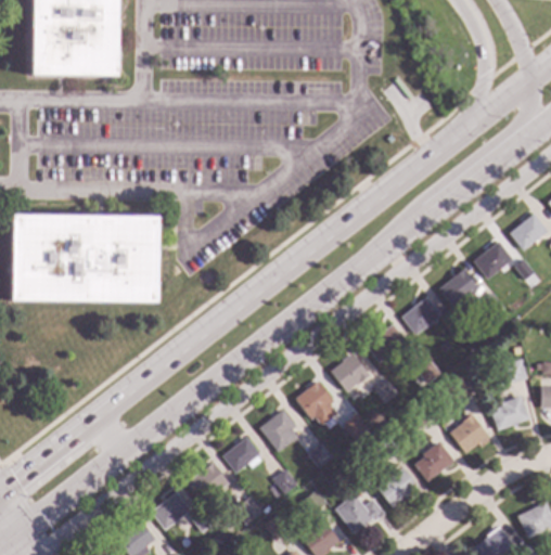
[(118,0),(117,77),(31,76),(31,0),(118,0)]
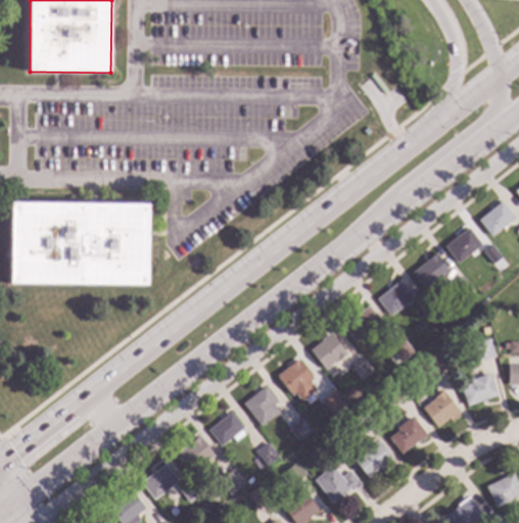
[(389,92),(386,94),(373,76),(376,74),(389,92)]
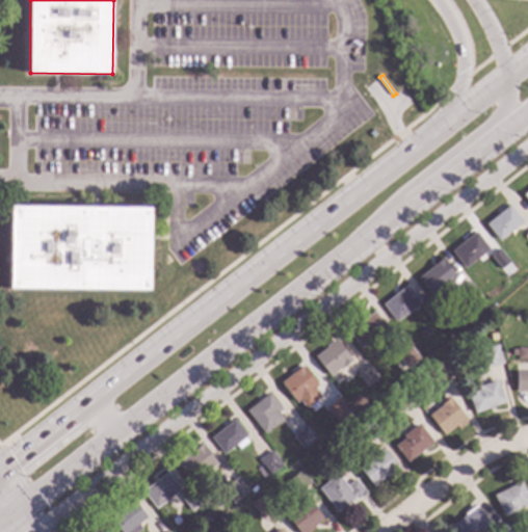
[(525,222),(502,241),(489,223),(512,205),(525,222)]
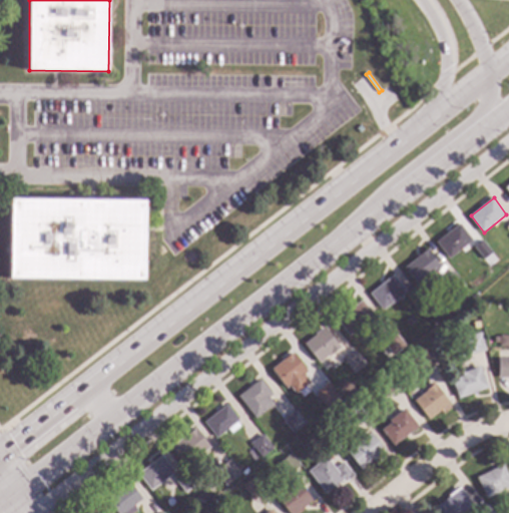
[(145,280),(10,279),(11,198),(146,199),(145,280)]
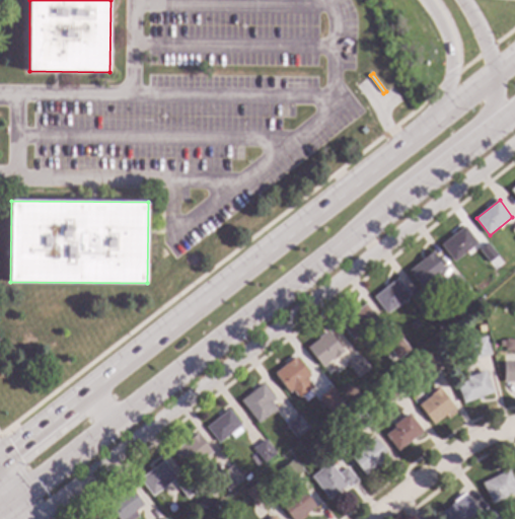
[(481,243),(456,262),(443,244),(466,226),(481,243)]
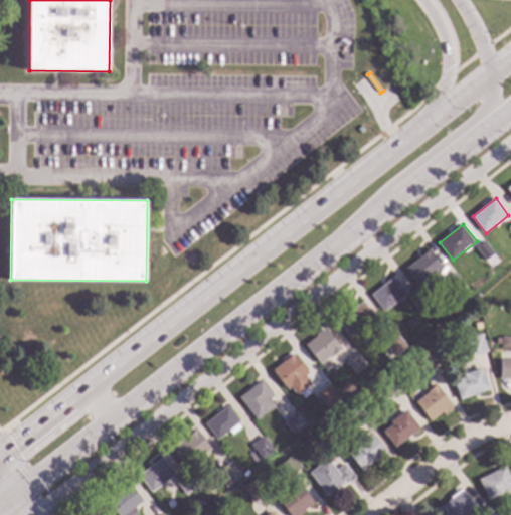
[(496,253),(488,260),(478,247),(486,241),(496,253)]
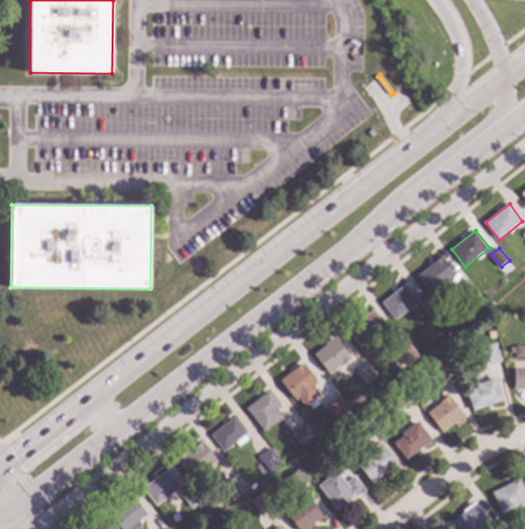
[(456,274),(432,293),(419,276),(442,256),(456,274)]
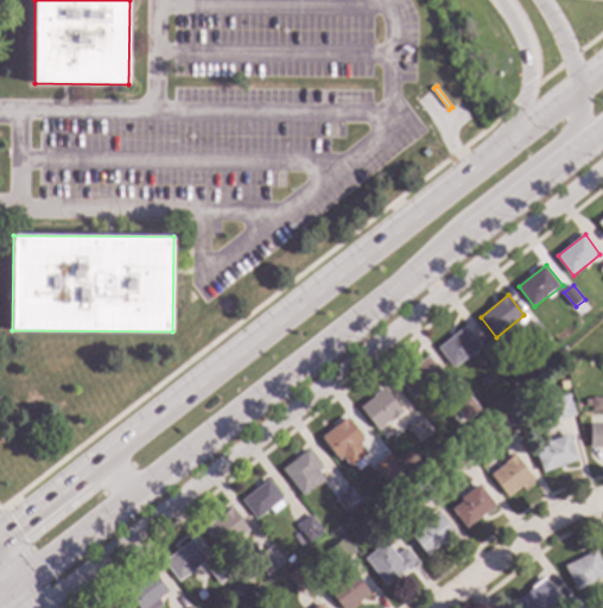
[(552,337),(540,346),(527,330),(540,321),(552,337)]
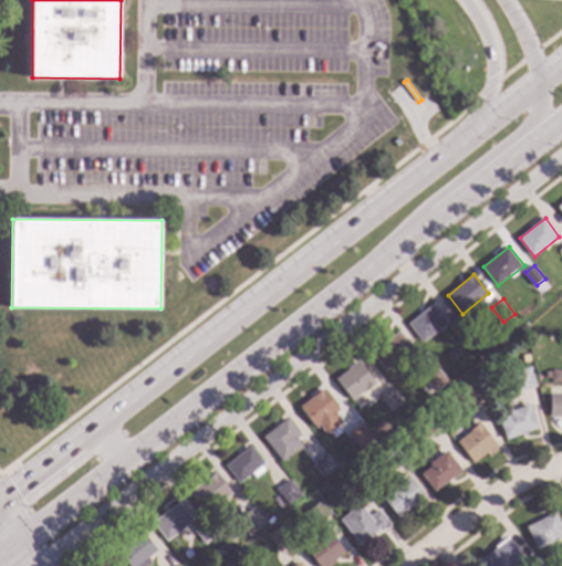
[(450,322),(425,342),(410,324),(436,303),(450,322)]
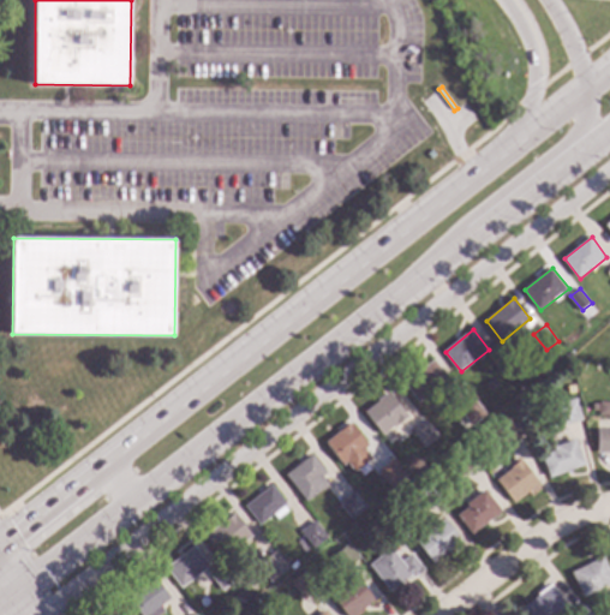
[(519,371),(509,380),(496,364),(507,356),(519,371)]
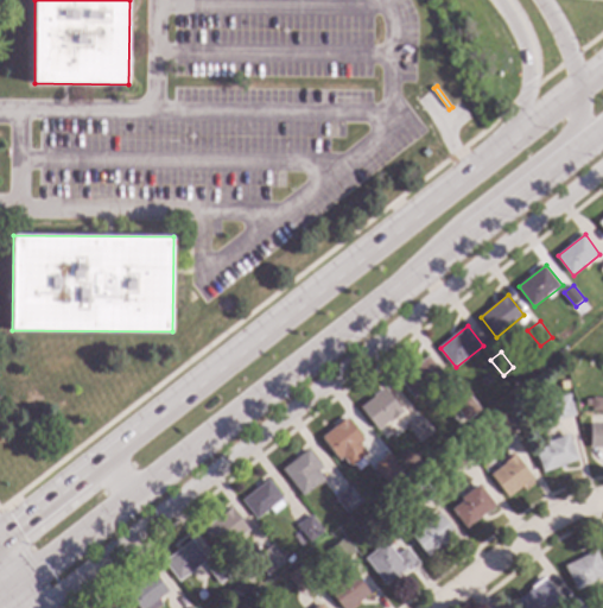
[(449,377),(430,391),(427,388),(416,398),(401,379),(432,355),(449,377)]
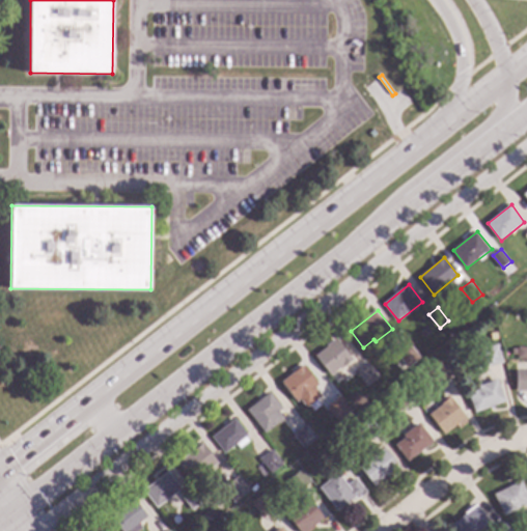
[(439,328),(433,333),(430,328),(435,324),(439,328)]
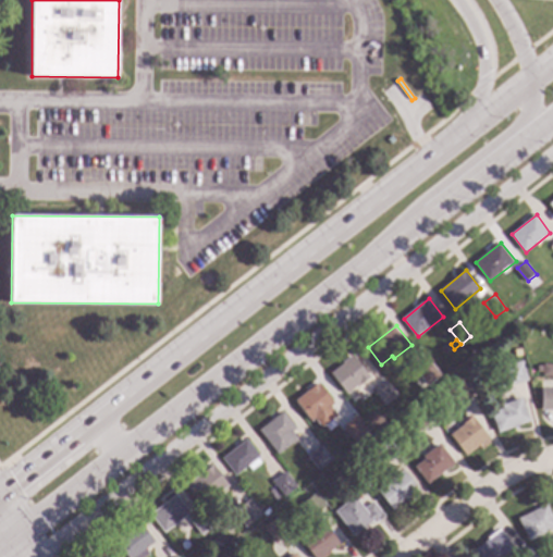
[(371,376),(363,384),(361,383),(348,393),(332,372),(354,355),(371,376)]
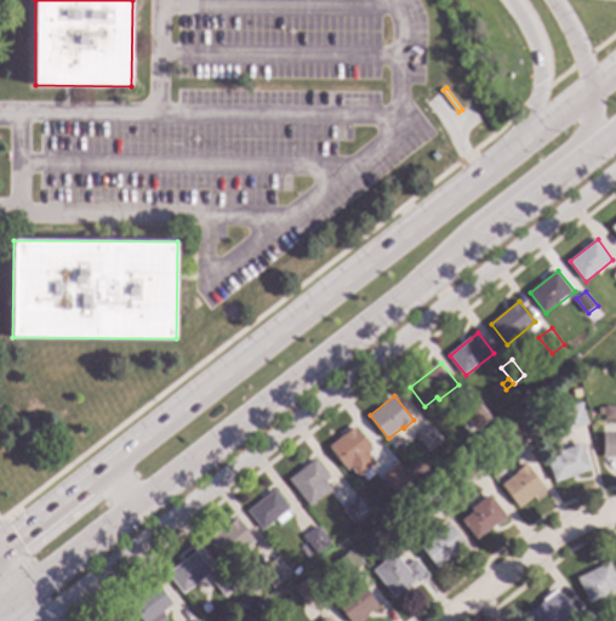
[(494,419),(479,429),(466,414),(480,402),(494,419)]
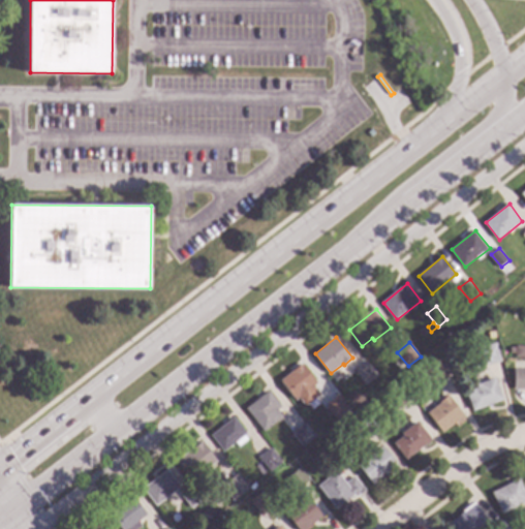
[(502,361),(487,365),(483,346),(498,342),(502,361)]
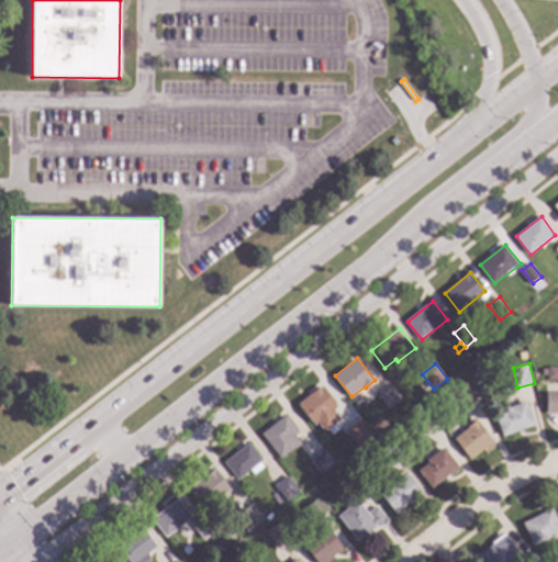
[(432,389),(427,393),(421,384),(426,381),(432,389)]
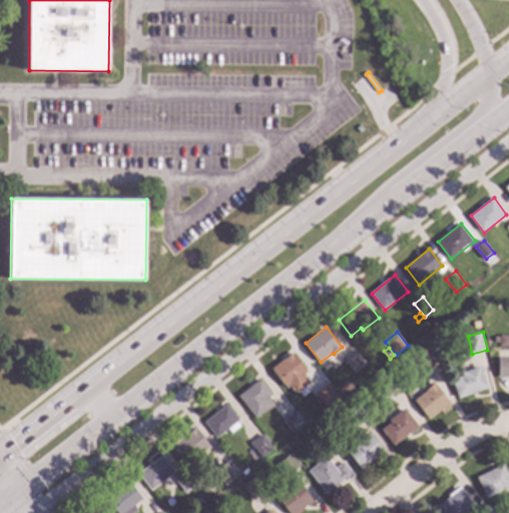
[(372,369),(365,374),(369,379),(365,383),(347,360),(358,351),(372,369)]
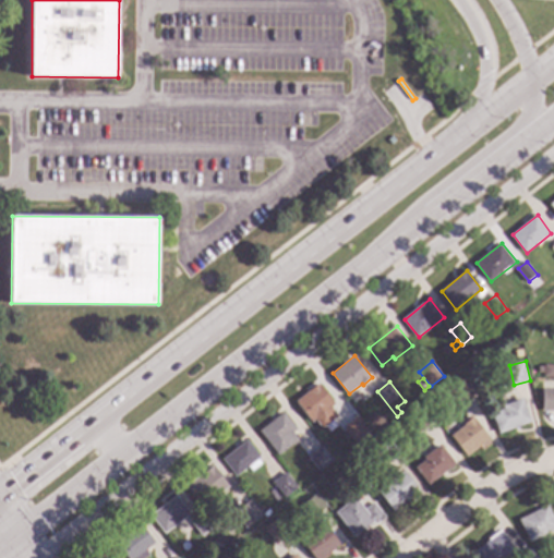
[(337,404),(333,407),(340,416),(324,428),(317,420),(314,422),(298,401),(321,383),(337,404)]
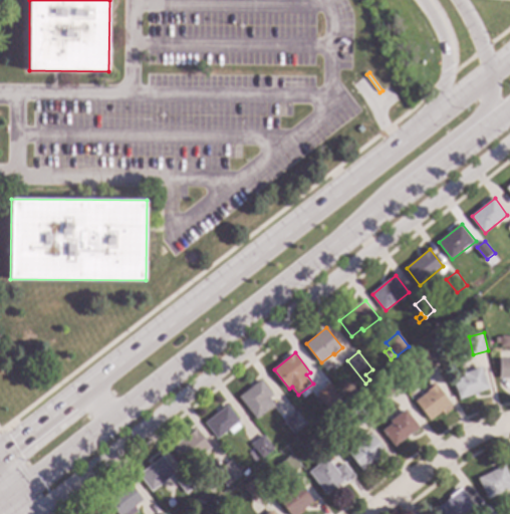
[(509,377),(500,377),(501,358),(509,358),(509,377)]
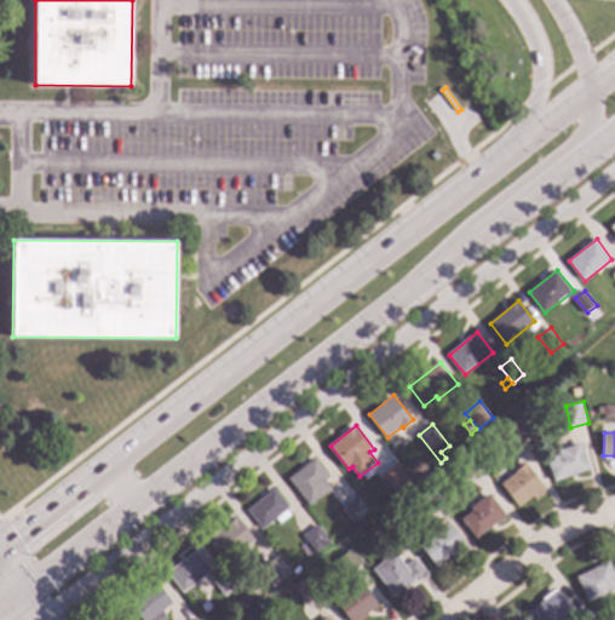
[(486,445),(478,451),(475,447),(482,441),(486,445)]
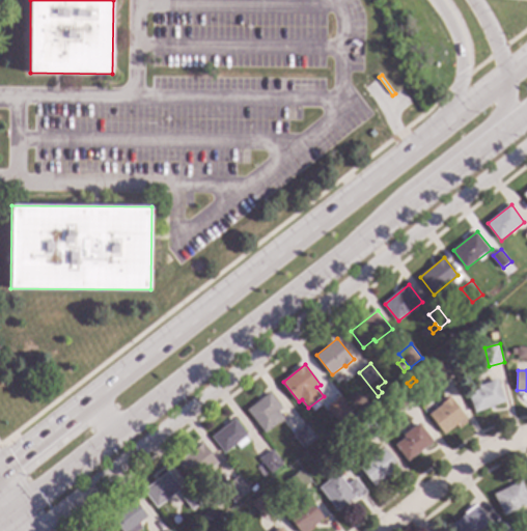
[(507,400),(476,413),(469,393),(480,388),(479,386),(499,379),(507,400)]
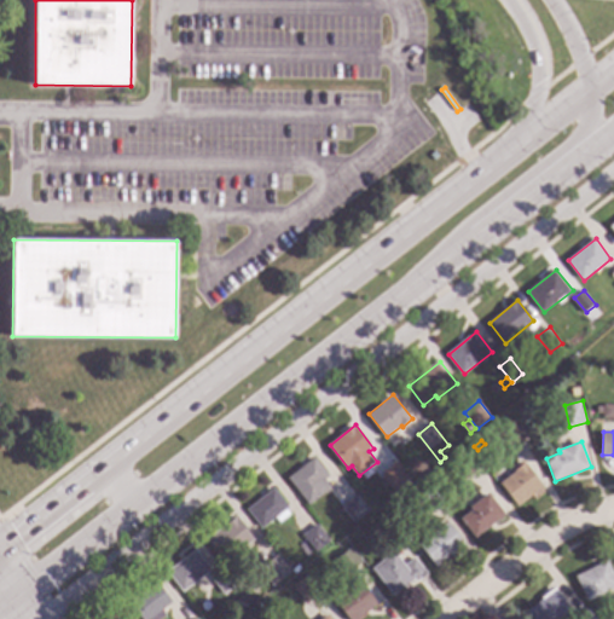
[(482,467),(468,478),(456,462),(470,450),(482,467)]
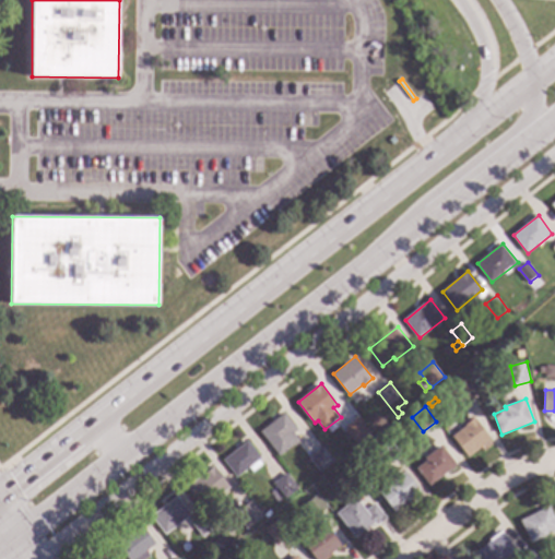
[(298,429),(295,432),(300,440),(281,455),(262,431),(285,413),(298,429)]
